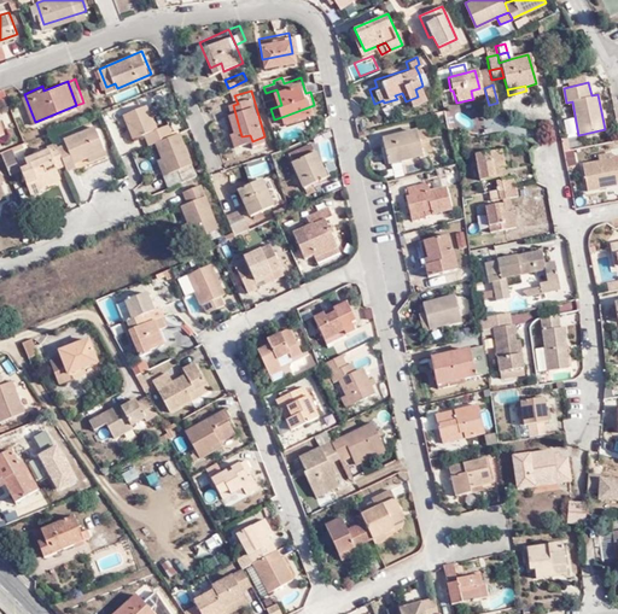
[(163,157),(169,173),(192,163),(179,132),(174,133),(169,122),(159,127),(149,103),(126,112),(135,136),(145,132),(151,129),(156,141),(163,157)]
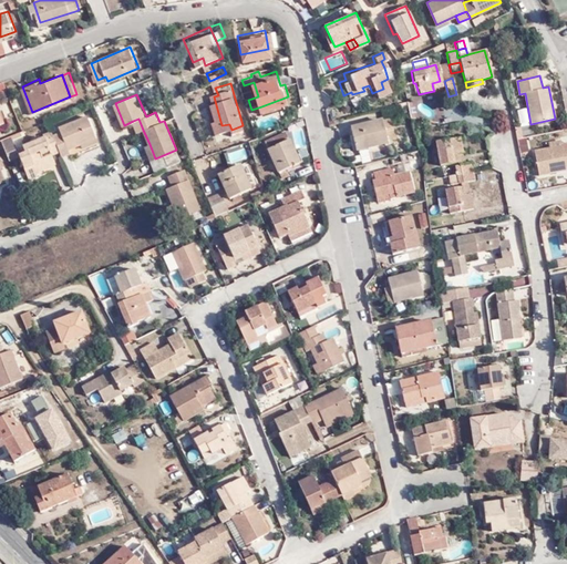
[(0,130),(12,125),(7,110),(0,112),(0,130)]
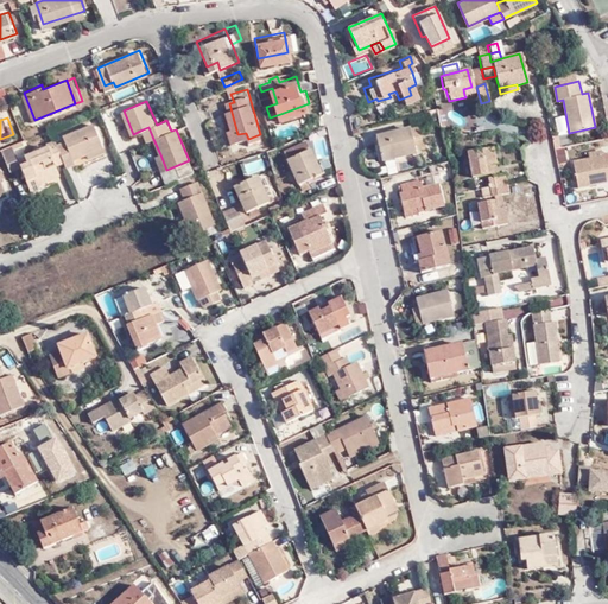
[(232,137),(238,134),(234,121),(230,122),(228,124),(232,137)]
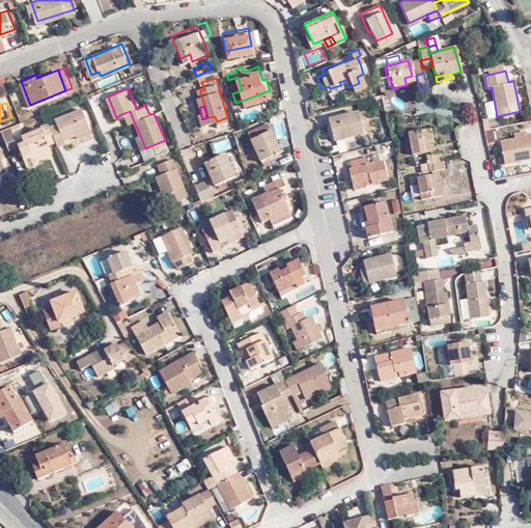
[(26,142),(20,144),(20,145),(25,158),(33,155),(51,147),(50,143),(57,140),(59,145),(66,142),(65,138),(77,133),(91,127),(83,107),(57,117),(58,121),(51,126),(49,121),(42,124),(43,129),(23,137),(26,142)]
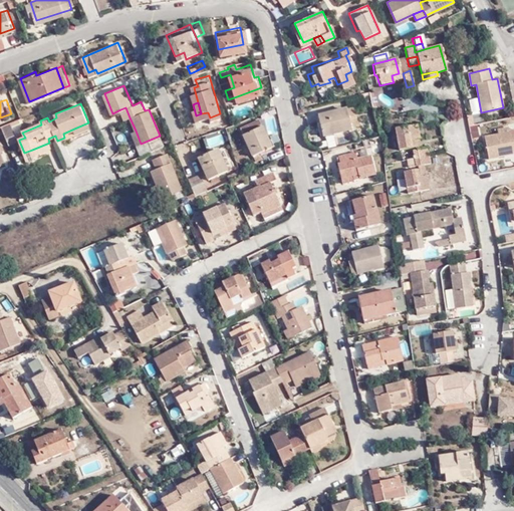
[(124,119),(130,117),(125,107),(120,109),(124,119)]
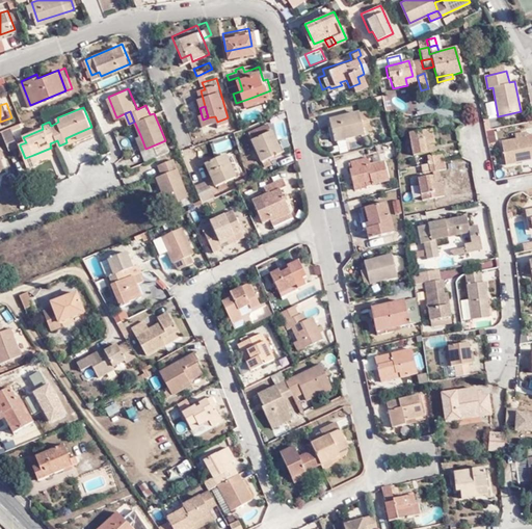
[(327,116),(331,138),(361,133),(356,111),(327,116)]
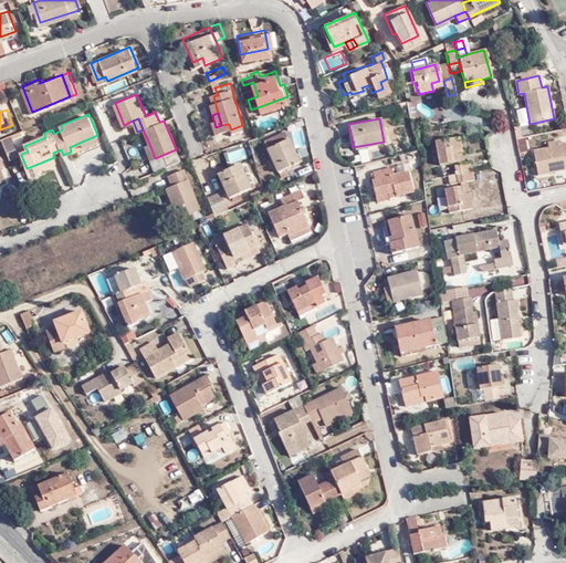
[(262,134),(266,142),(275,164),(297,155),(287,133),(286,133),(283,125),(262,134)]
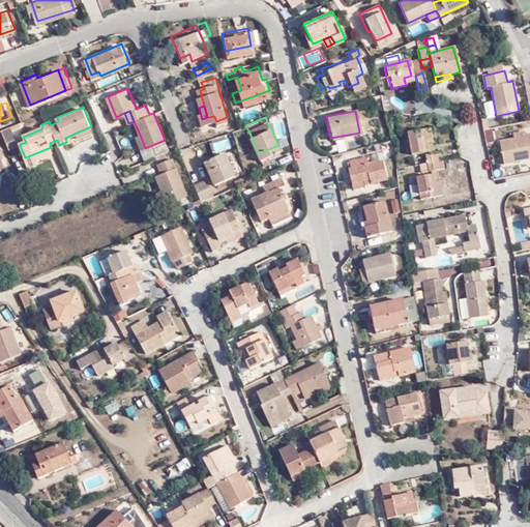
[(12,125),(3,129),(10,149),(20,145),(20,144),(18,139),(12,125)]
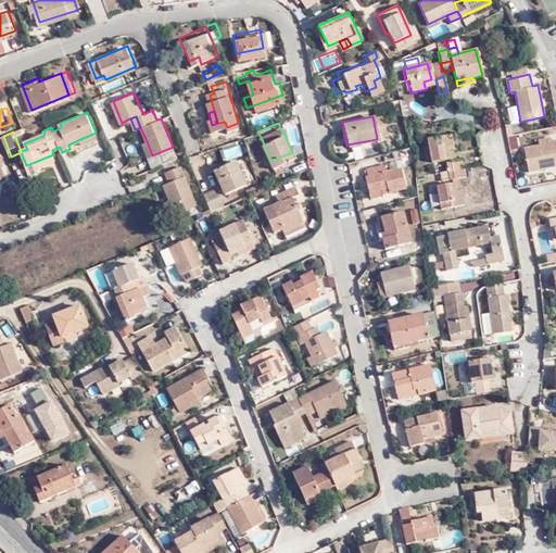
[(98,137),(96,133),(80,139),(84,143),(98,137)]
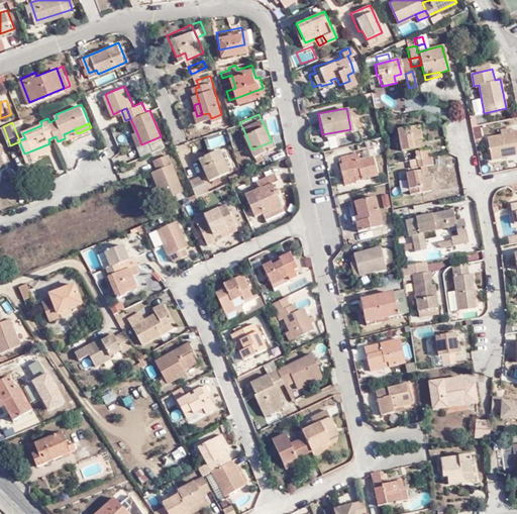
[(479,123),(471,125),(473,133),(481,131),(479,123)]
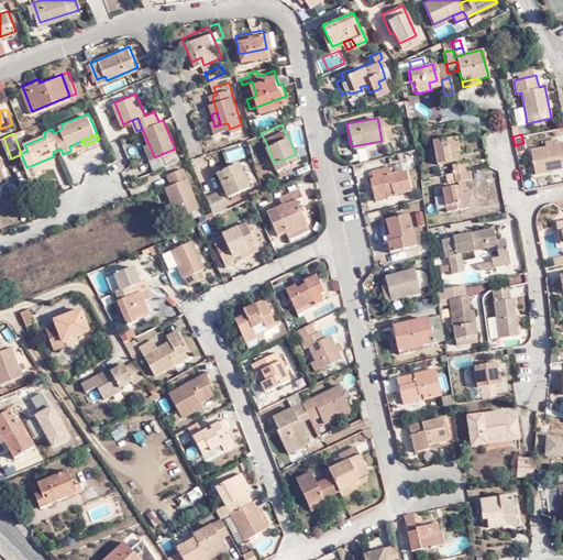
[(122,135),(117,138),(121,156),(128,154),(122,135)]
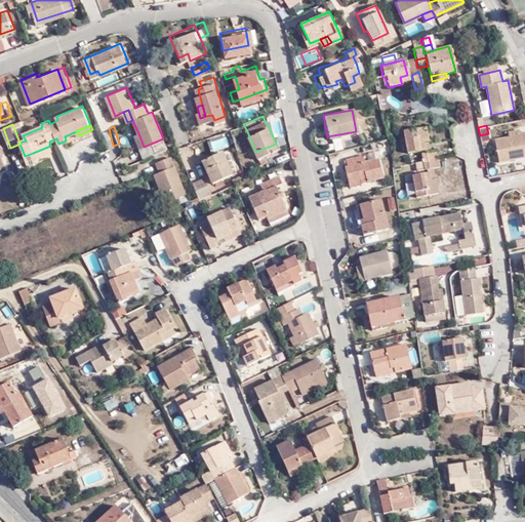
[(421,142),(428,141),(425,126),(403,130),(407,152),(422,149),(421,142)]
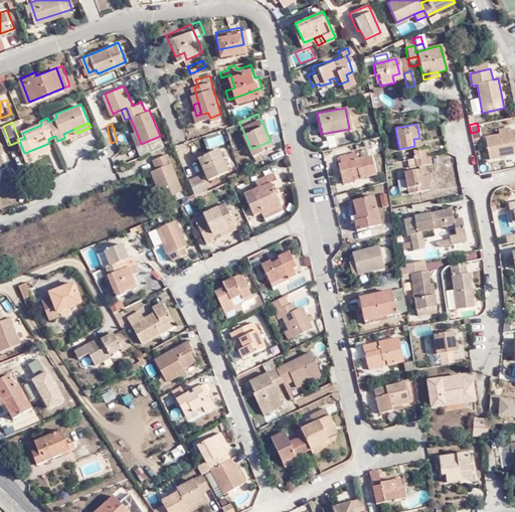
[(508,130),(508,132),(497,134),(484,137),(488,158),(514,152),(514,130),(514,128),(508,130)]
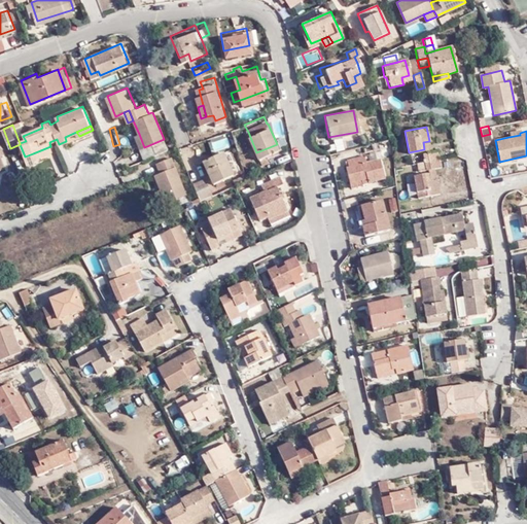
[(215,148),(232,143),(227,133),(211,138),(215,148)]
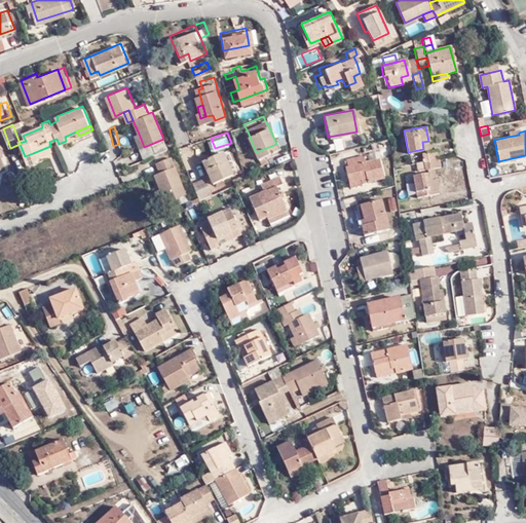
[(141,148),(144,147),(139,134),(136,136),(141,148)]
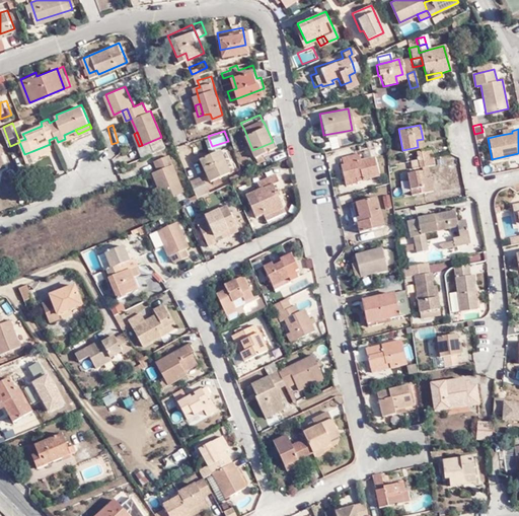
[(142,145),(139,146),(143,157),(166,147),(161,137),(142,145)]
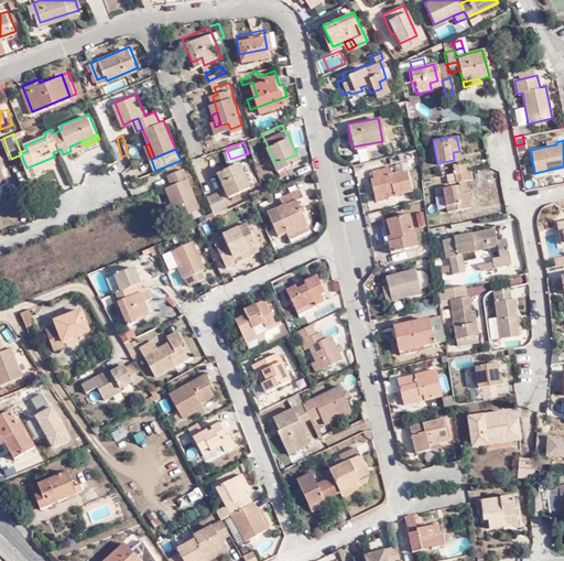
[(56,161),(54,157),(35,164),(38,169),(56,161)]
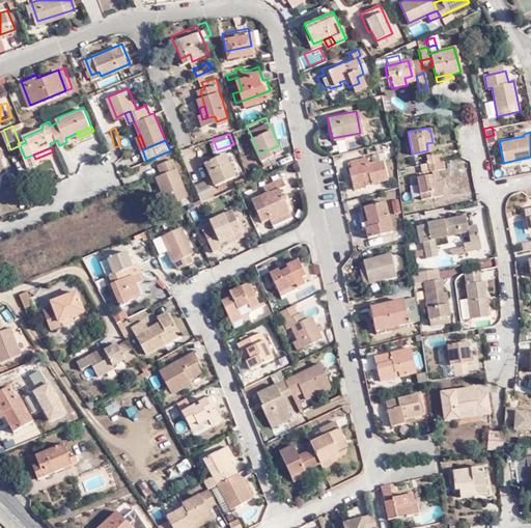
[(223,150),(204,159),(216,183),(234,173),(223,150)]
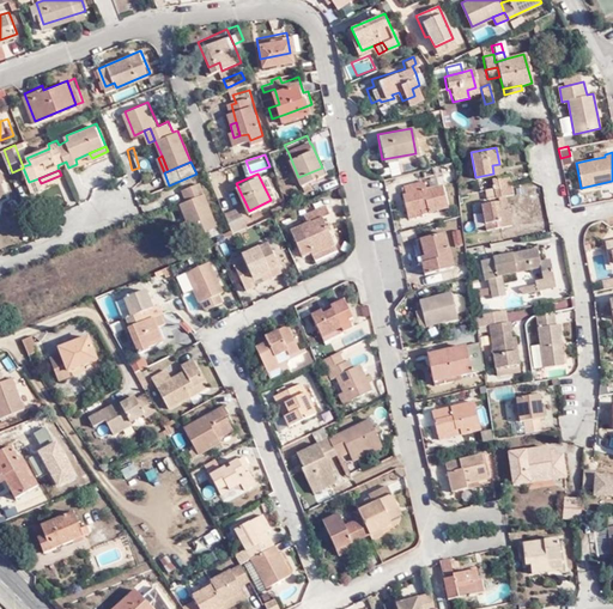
[(492,178),(493,188),(511,183),(509,175),(492,178)]
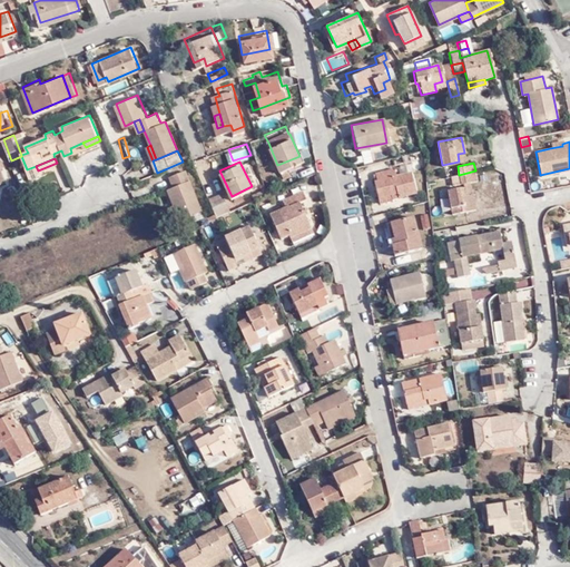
[(376,177),(374,177),(376,194),(390,192),(390,196),(397,195),(415,192),(412,170),(397,173),(396,166),(375,169),(376,177)]
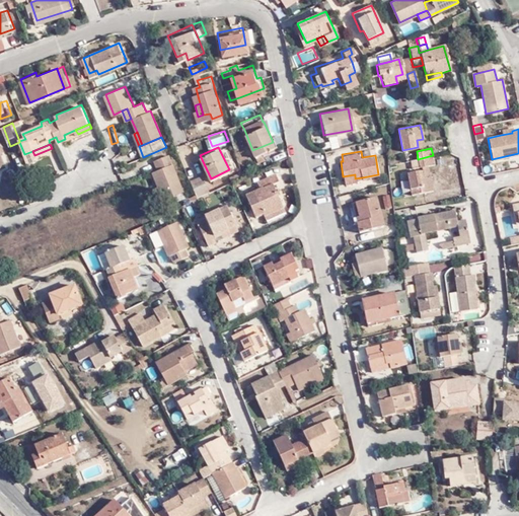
[(153,171),(159,186),(165,200),(174,196),(176,201),(186,197),(183,192),(168,154),(155,160),(158,169),(153,171)]
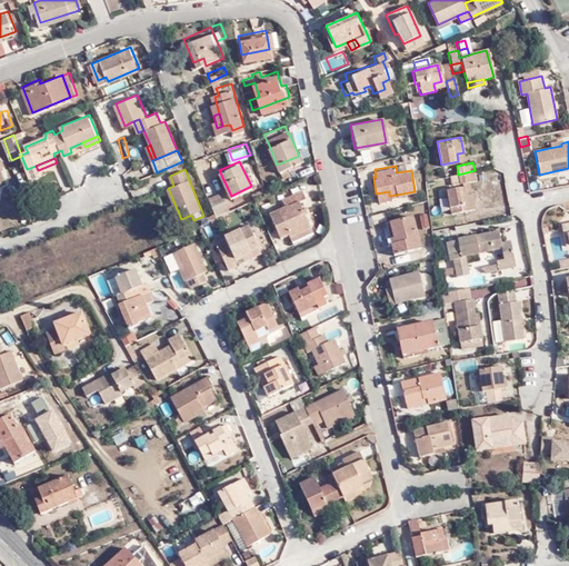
[(477,179),(475,170),(458,175),(460,184),(463,182),(470,181),(477,179)]
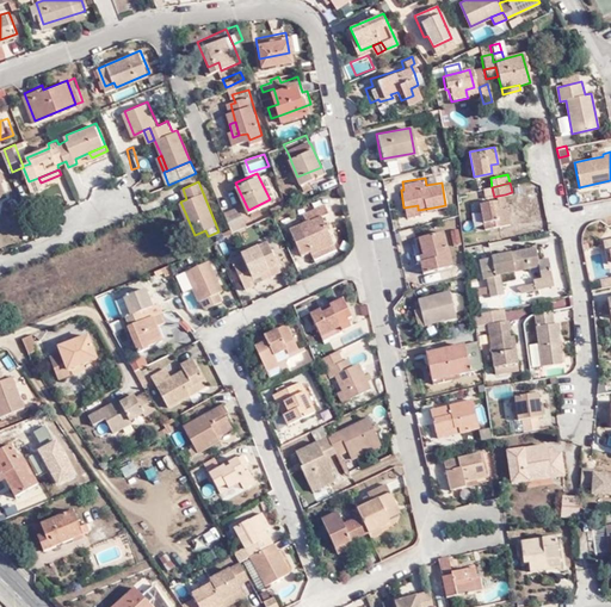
[(498,196),(498,200),(500,209),(507,208),(506,199),(505,194),(498,196)]
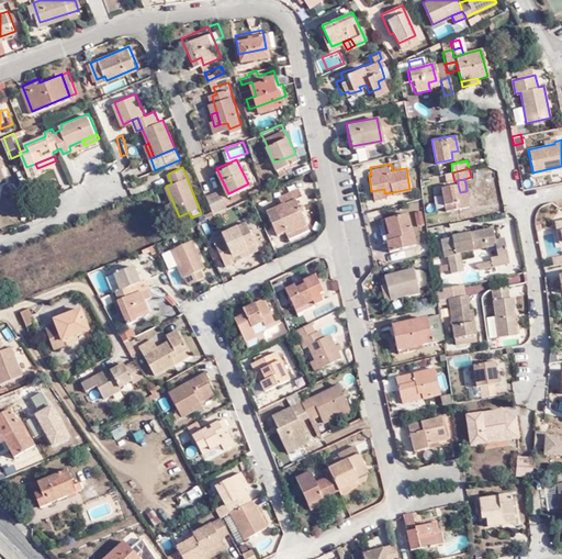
[(469,207),(467,191),(460,192),(458,185),(441,188),(446,211),(469,207)]
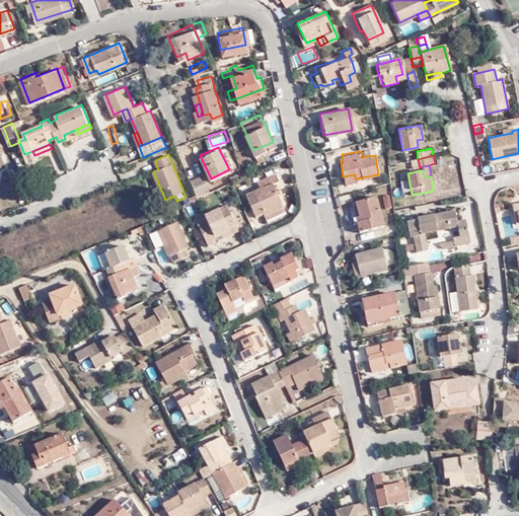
[(202,173),(190,178),(198,198),(209,192),(202,173)]
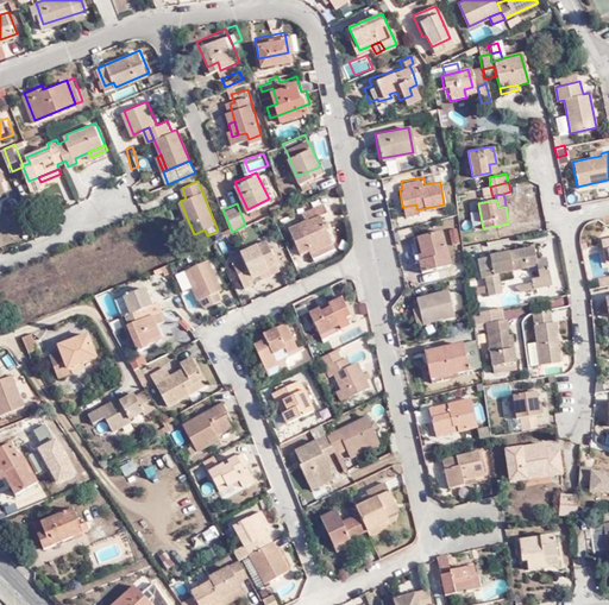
[(309,253),(332,245),(319,216),(327,213),(322,203),(301,213),(303,221),(288,228),(300,256),(308,252),(309,253)]
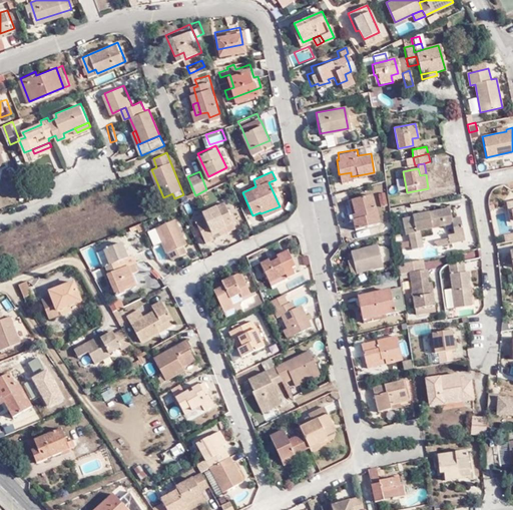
[(158,199),(163,197),(157,183),(152,184),(158,199)]
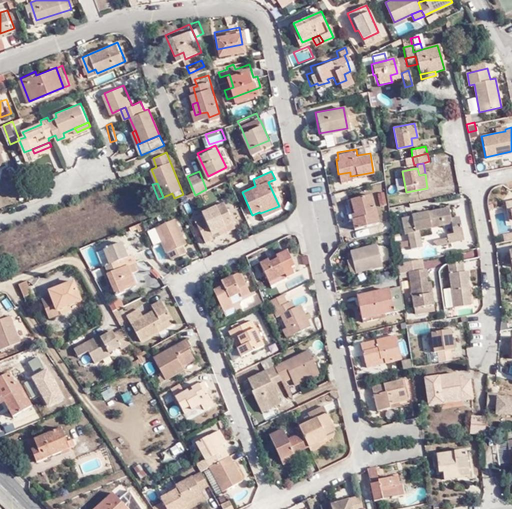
[(379,194),(382,211),(389,209),(385,192),(379,194)]
